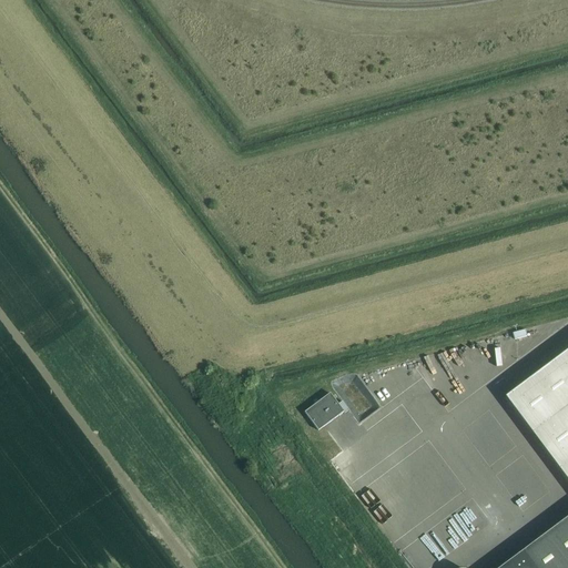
[(567,477),(567,351),(507,397),(567,477)]
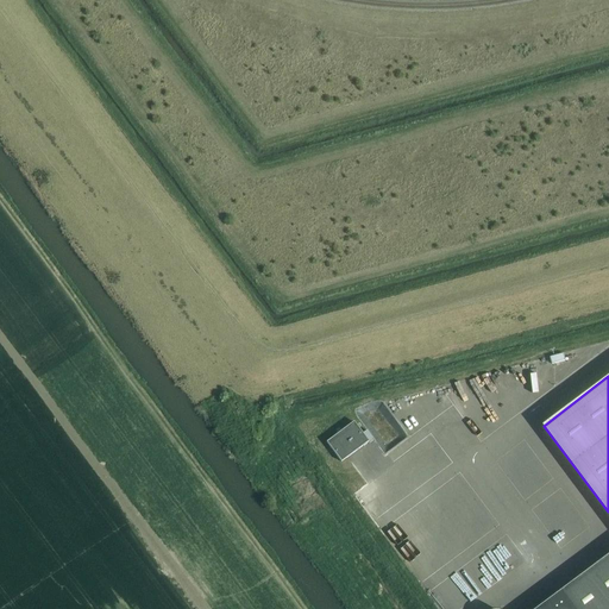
[(341,462),(369,440),(353,421),(326,443),(341,462)]
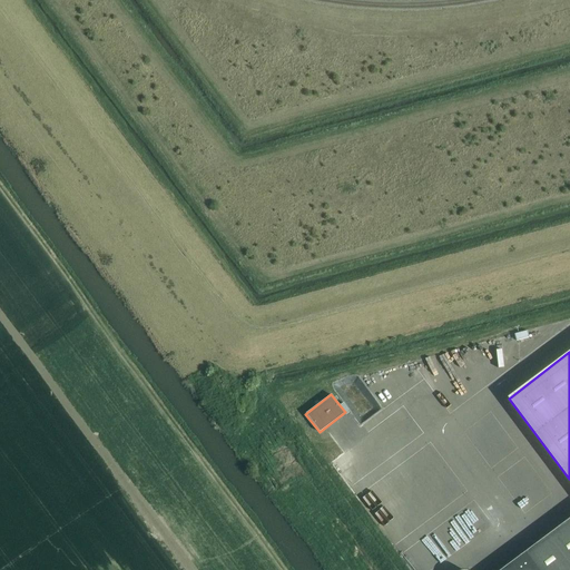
[(526,478),(521,481),(529,490),(533,488),(526,478)]
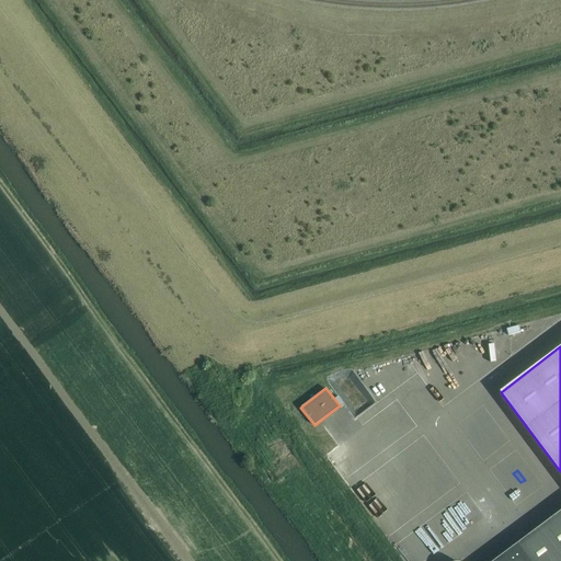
[(458,527),(461,531),(483,515),(480,512),(458,527)]
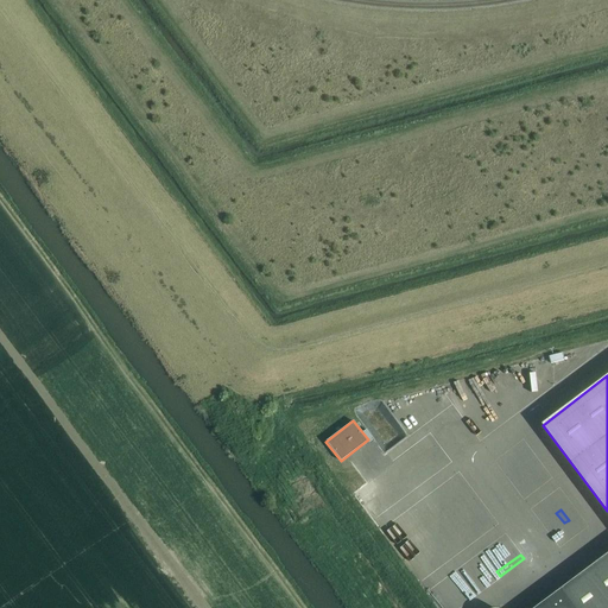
[(607,607),(607,555),(537,607),(607,607)]
